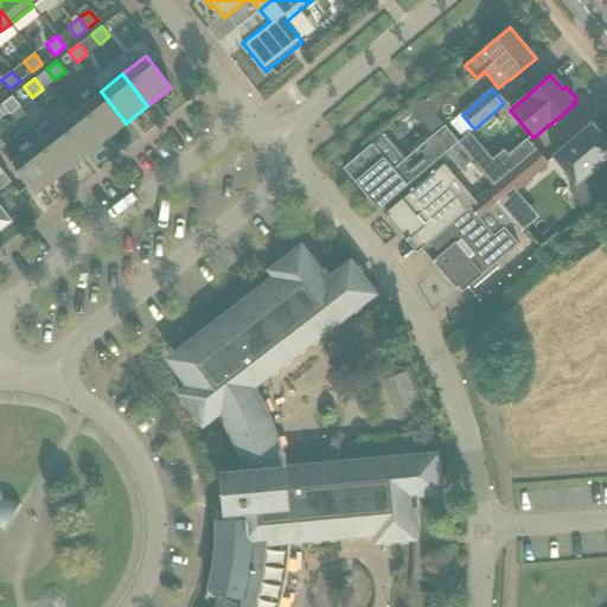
[(126,123),(101,91),(78,109),(103,141),(126,123)]
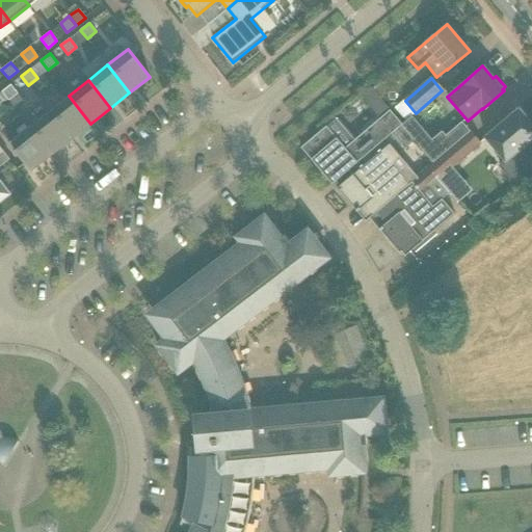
[(18,92),(10,84),(1,91),(8,101),(18,92)]
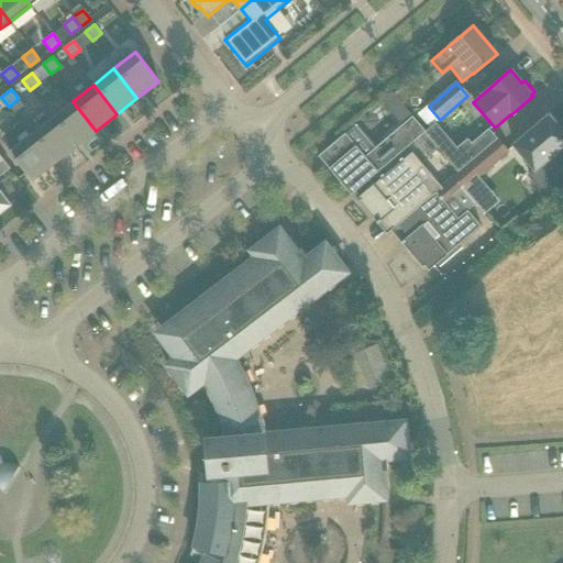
[(96,131),(73,101),(52,118),(75,147),(96,131)]
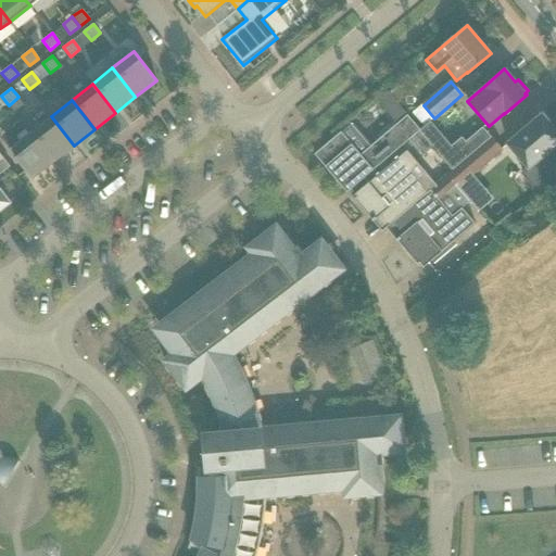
[(346,192),(408,139),(409,140),(420,130),(419,130),(420,129),(407,114),(361,154),(341,131),(336,136),(333,133),(308,153),(326,175),(329,172),(336,180),(332,182),(339,190),(342,187),(346,192)]
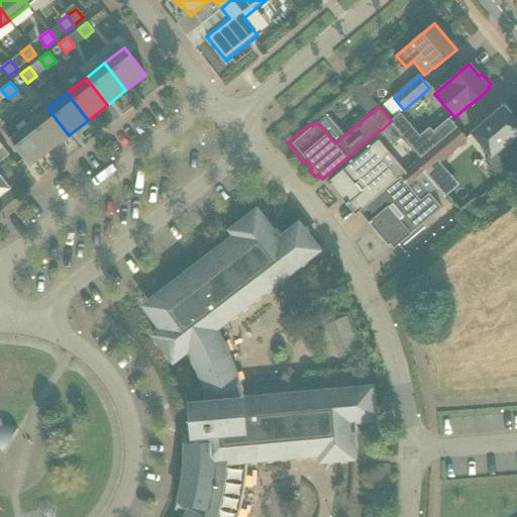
[(516,158),(516,120),(504,106),(484,123),(472,133),(491,157),(486,161),(497,175),(516,158)]
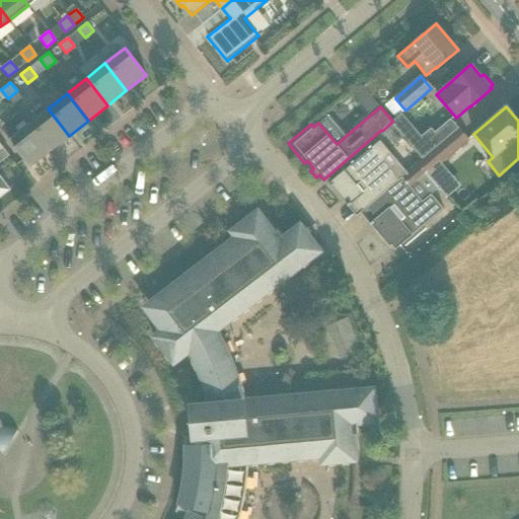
[(69,136),(48,108),(28,124),(50,150),(69,136)]
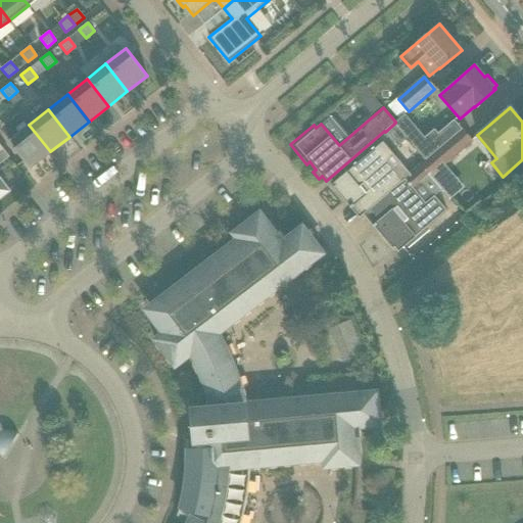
[(414,146),(425,159),(462,129),(454,120),(438,133),(434,129),(414,146)]
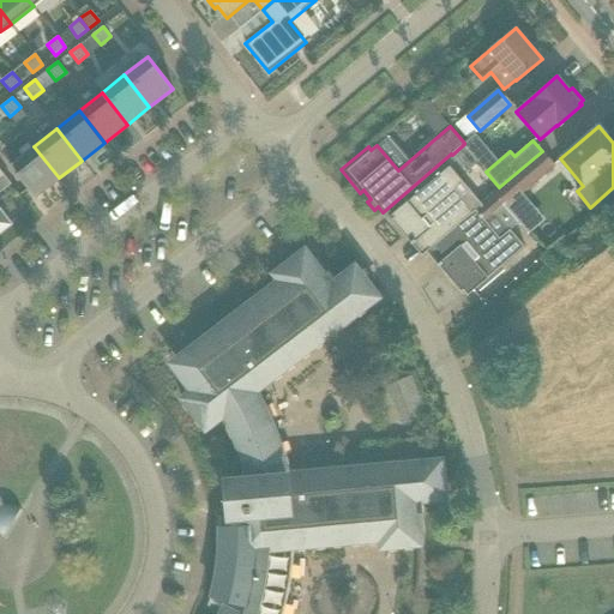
[(479,162),(464,144),(452,155),(467,172),(479,162)]
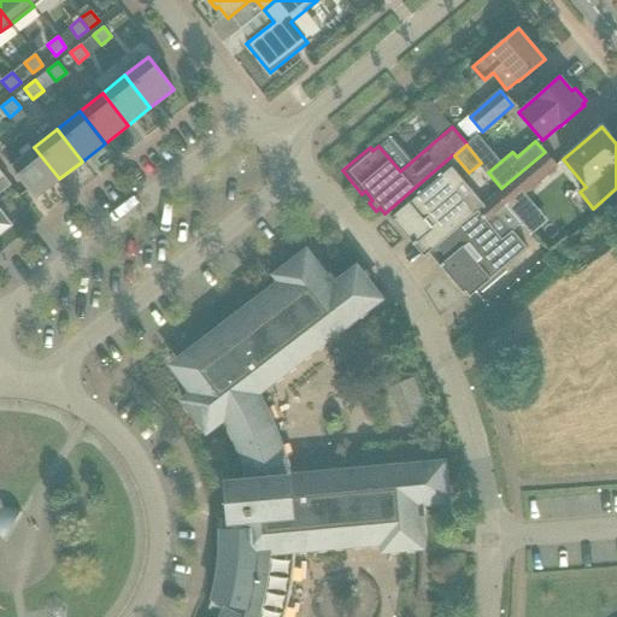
[(59,178),(34,147),(10,165),(35,198),(59,178)]
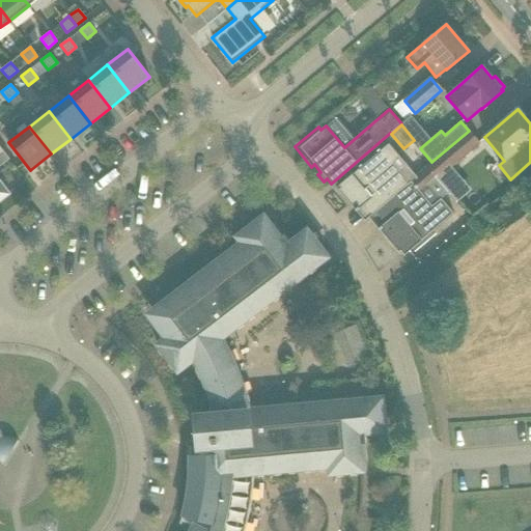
[(437,178),(479,143),(469,131),(431,162),(426,167),(437,178)]
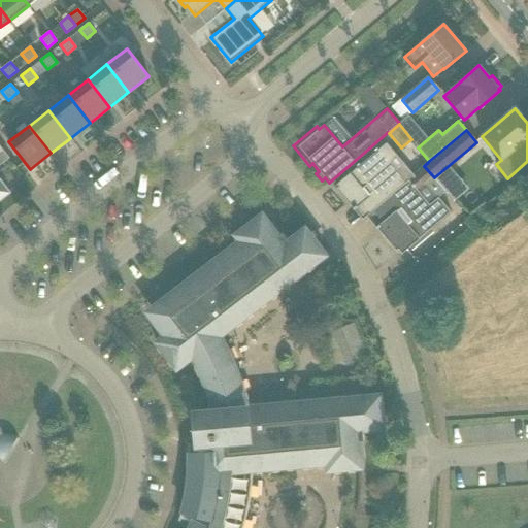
[(368,213),(372,210),(406,182),(389,161),(396,155),(386,142),(350,173),(336,185),(338,187),(336,189),(345,200),(348,198),(350,200),(354,197),(368,213)]
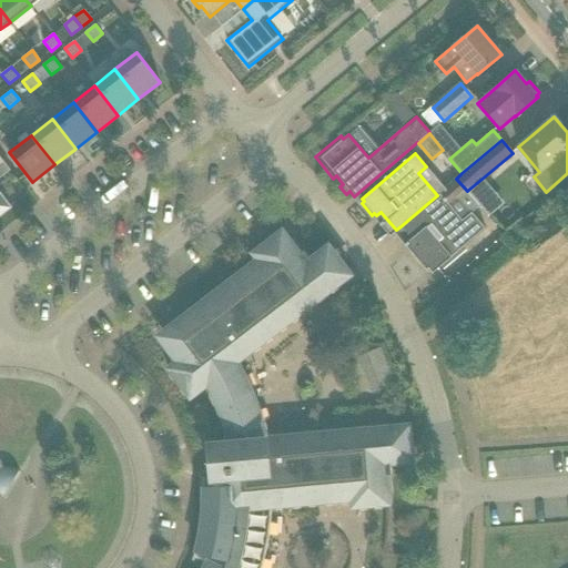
[(0,214),(10,206),(0,194),(0,166),(6,163),(0,156),(0,214)]
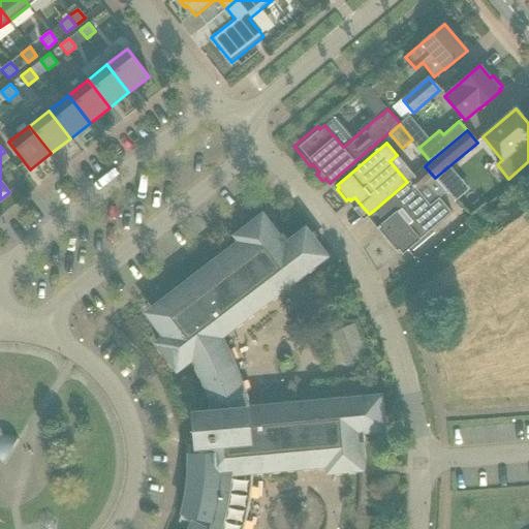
[(434,227),(452,212),(439,197),(430,205),(418,191),(428,184),(435,178),(425,166),(408,180),(408,181),(407,182),(373,211),(389,228),(384,231),(386,235),(383,237),(397,251),(399,249),(403,254),(434,227)]
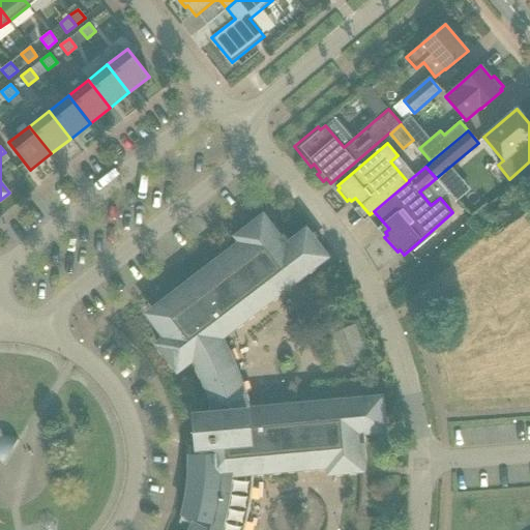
[(244,529),(247,518),(251,503),(253,488),(254,472),(328,466),(329,473),(360,470),(362,470),(359,443),(365,443),(364,432),(384,431),(381,398),(247,409),(244,394),(239,380),(234,365),(221,339),(219,337),(315,265),(326,257),(306,230),(290,242),(284,234),(280,237),(263,216),(237,236),(241,242),(165,301),(171,310),(158,319),(157,327),(166,337),(157,344),(177,371),(194,358),(198,366),(203,378),(208,390),(212,404),(214,411),(214,412),(195,414),(198,446),(190,446),(190,444),(188,444),(189,460),(189,472),(188,484),(186,498),(183,510),(179,523),(181,523),(182,521),(183,521),(194,526),(190,529),(244,529)]
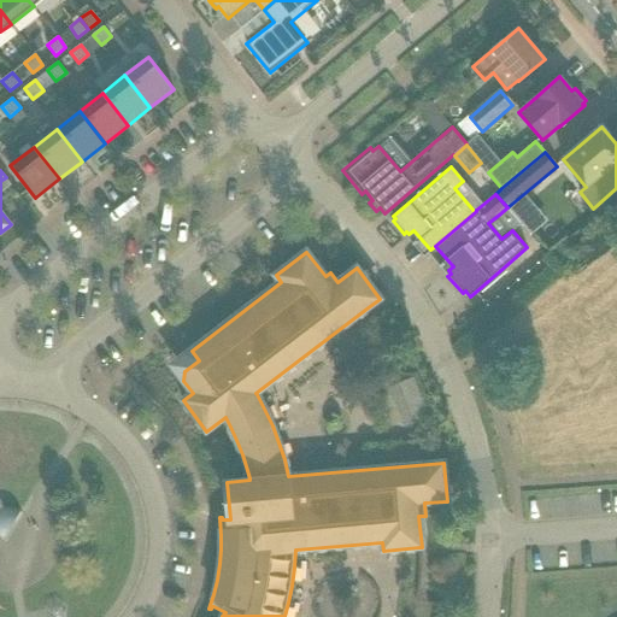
[(506,291),(481,312),(487,328),(482,330),(494,358),(500,356),(500,354),(530,342),(552,333),(542,312),(519,322),(506,291)]
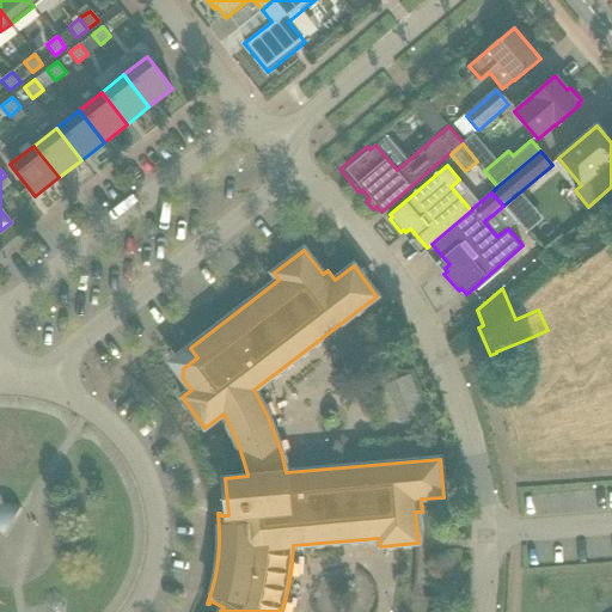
[(526,340),(496,352),(496,353),(502,367),(499,368),(509,396),(515,393),(515,392),(545,379),(567,371),(557,349),(534,360),(526,340)]
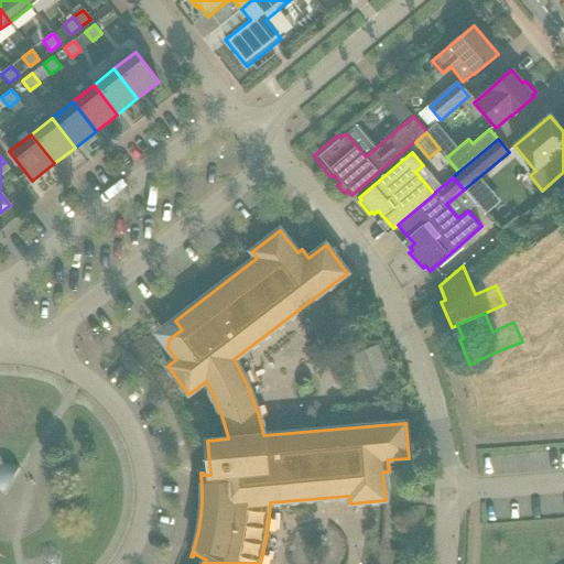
[(381,343),(357,351),(372,390),(396,381),(381,343)]
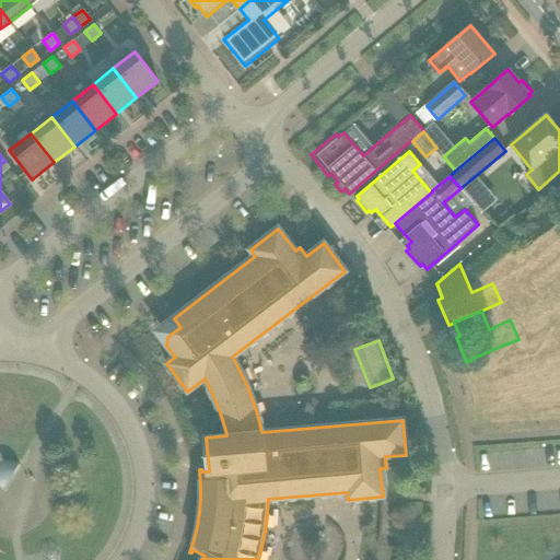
[(499,347),(471,359),(471,360),(477,373),(474,374),(483,398),(487,396),(535,375),(527,357),(506,365),(499,347)]
